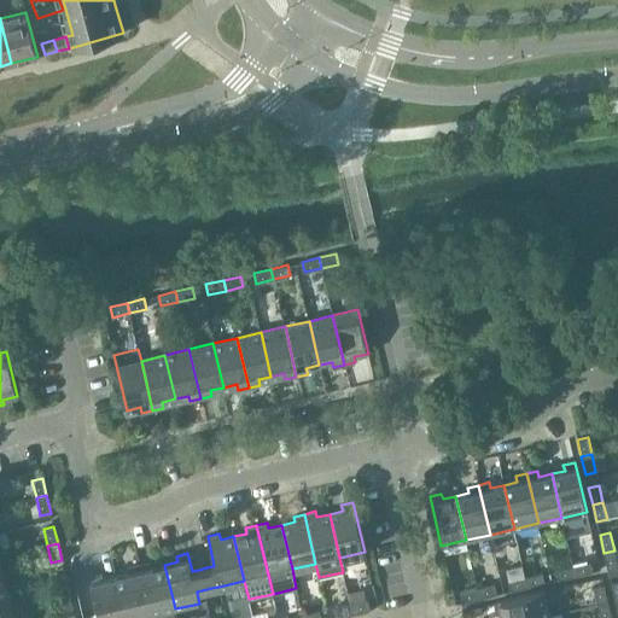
[(561,566),(594,560),(592,548),(559,553),(561,566)]
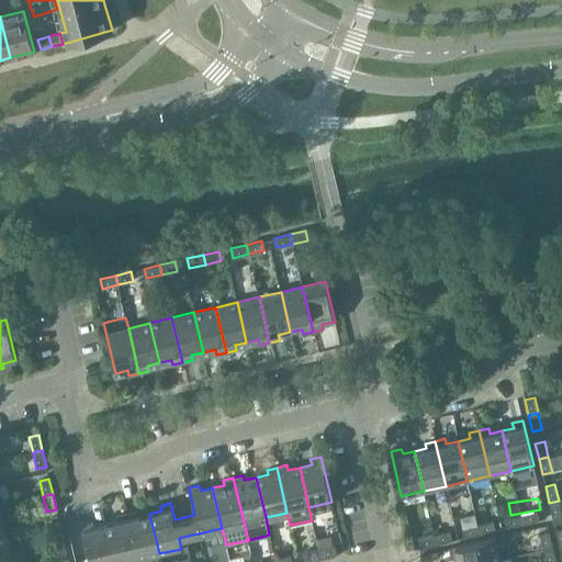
[(559,501),(549,503),(552,518),(561,516),(559,501)]
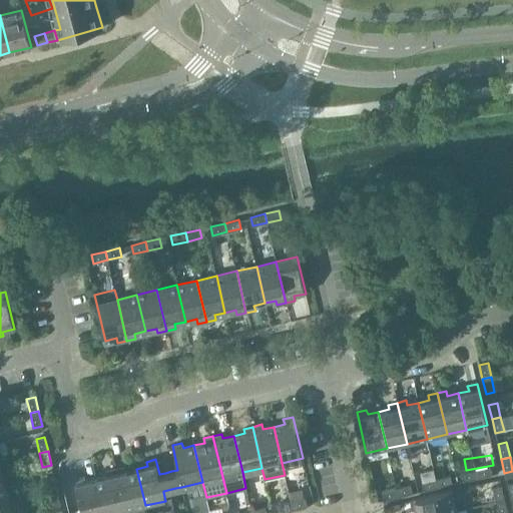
[(476,470),(478,478),(492,475),(490,466),(476,470)]
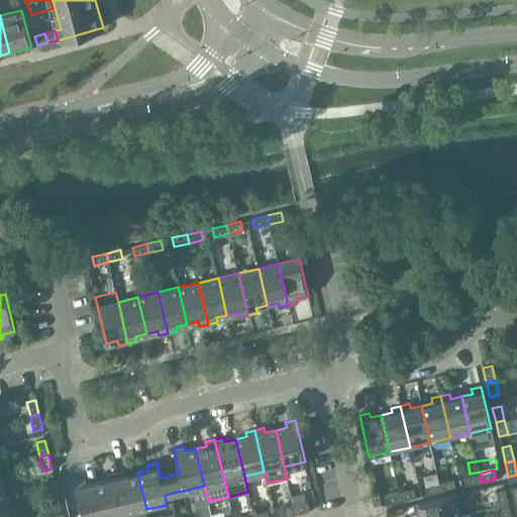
[(125,471),(116,473),(126,514),(126,516),(147,516),(146,509),(137,473),(126,476),(125,471)]
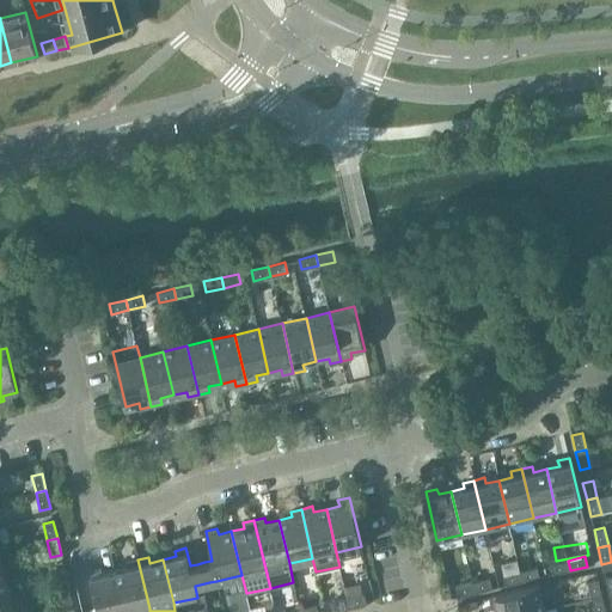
[(128,568),(115,570),(124,611),(134,611),(150,609),(138,560),(127,562),(128,568)]
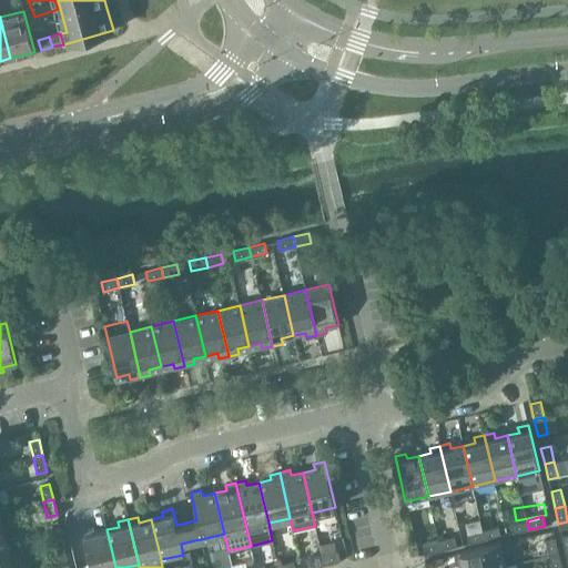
[(480,519),(465,523),(467,534),(483,530),(480,519)]
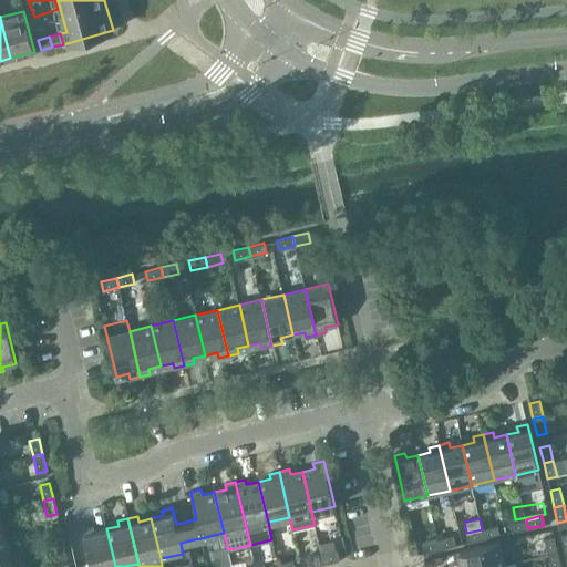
[(528,528),(526,519),(511,523),(513,533),(528,528)]
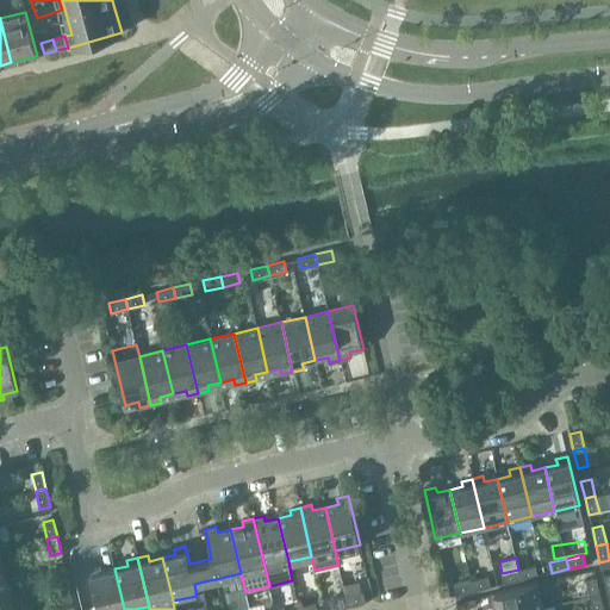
[(368,564),(347,566),(348,577),(369,574),(368,564)]
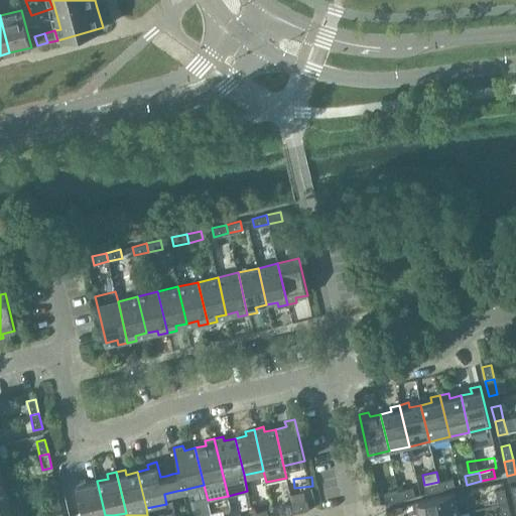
[(85,479),(76,482),(83,515),(105,515),(97,481),(87,484),(85,479)]
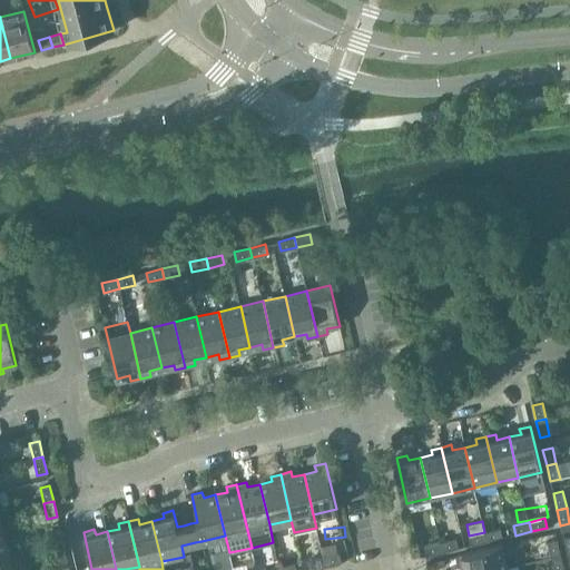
[(484,532),(487,542),(502,538),(500,529),(484,532)]
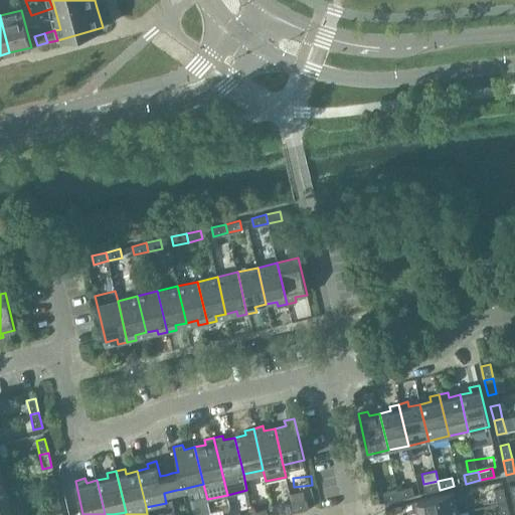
[(48,495),(57,493),(54,479),(45,481),(48,495)]
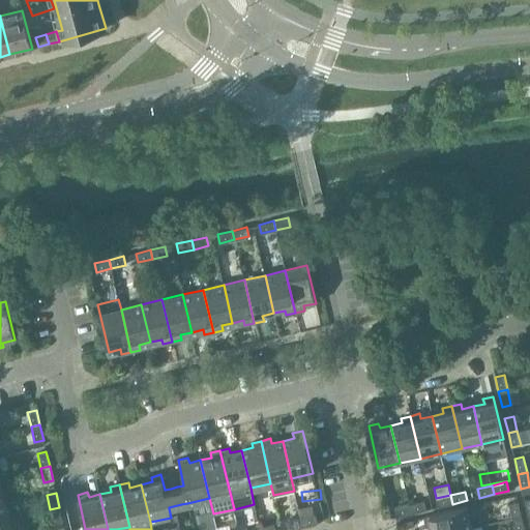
[(452,504),(450,495),(436,498),(438,507),(452,504)]
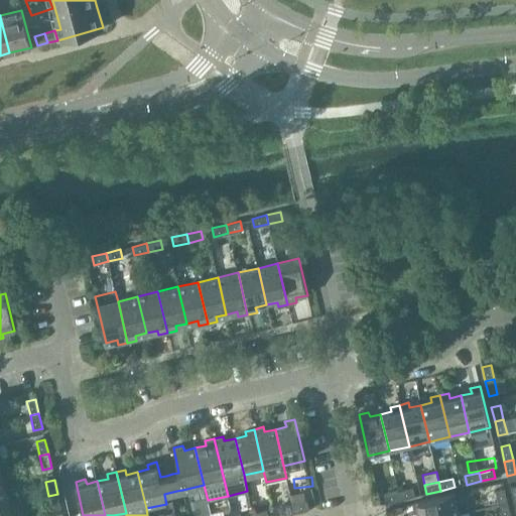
[(4,485),(0,486),(0,507),(9,505),(4,485)]
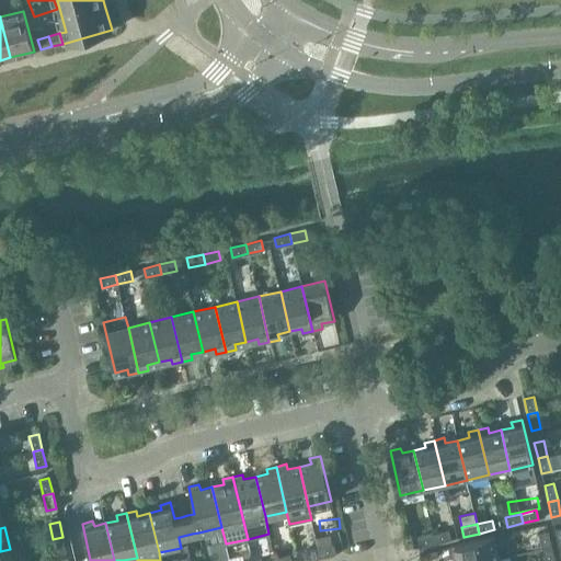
[(433,534),(435,544),(451,539),(448,530),(433,534)]
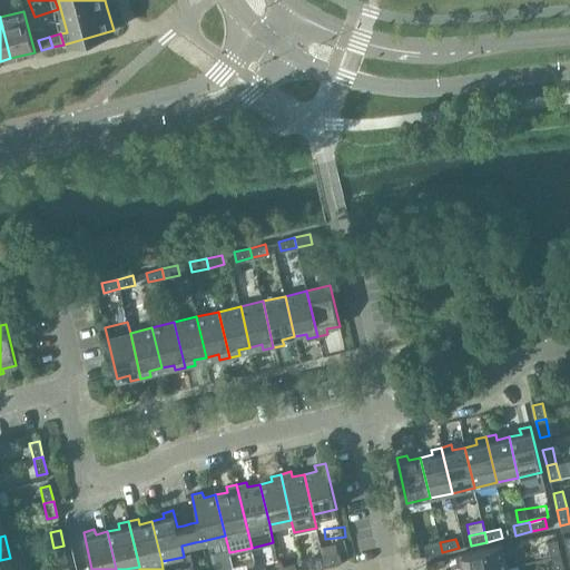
[(314,551),(344,548),(343,540),(313,543),(314,551)]
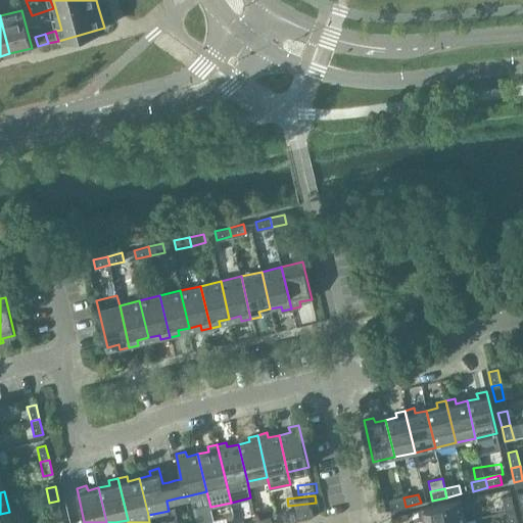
[(506,512),(514,510),(511,495),(503,497),(506,512)]
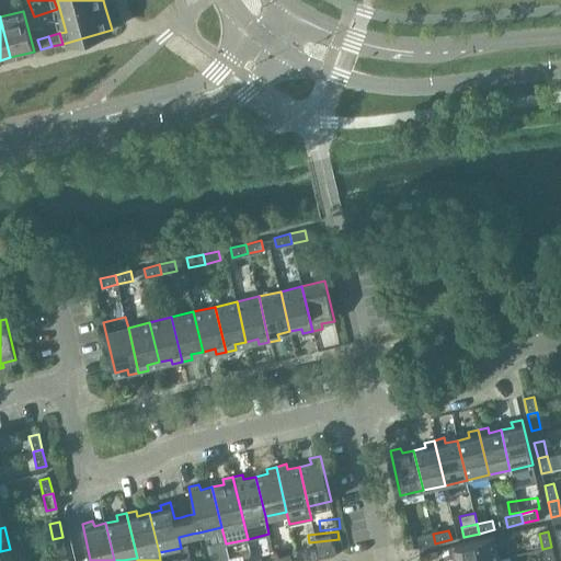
[(435,544),(433,534),(418,538),(420,547),(435,544)]
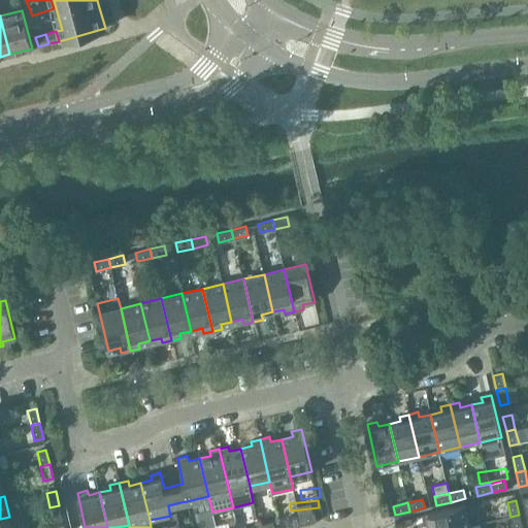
[(430,524),(430,527),(460,527),(469,526),(465,504),(423,515),(425,525),(430,524)]
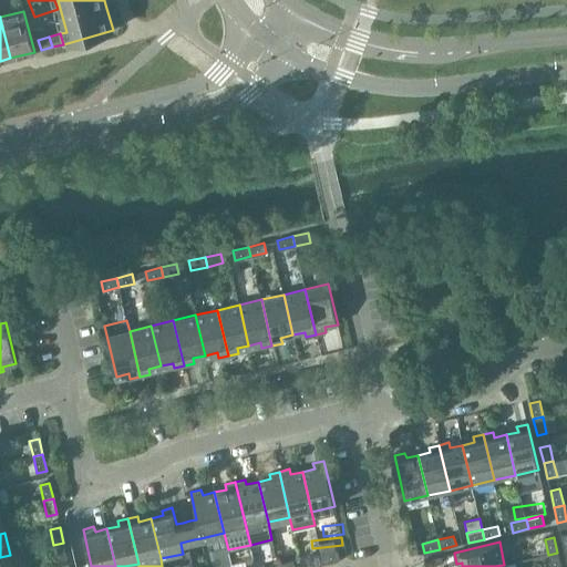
[(63,543),(53,545),(58,560),(66,558),(63,543)]
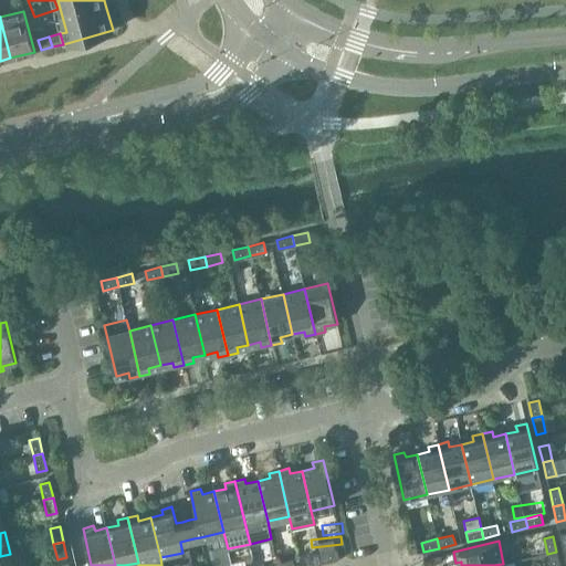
[(295,544),(263,549),(265,561),(297,555),(295,544)]
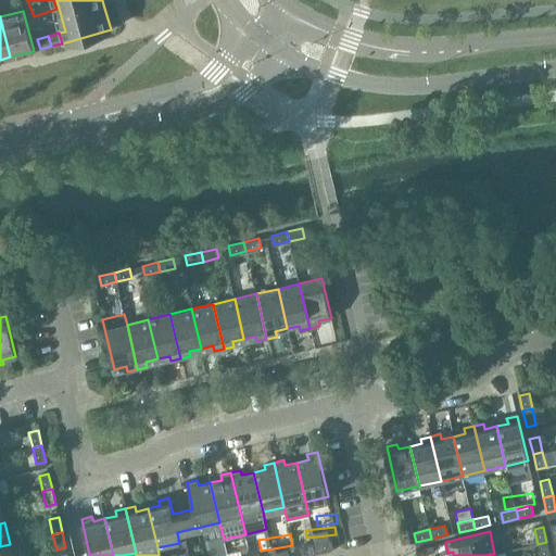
[(315,543),(317,552),(333,548),(330,539),(315,543)]
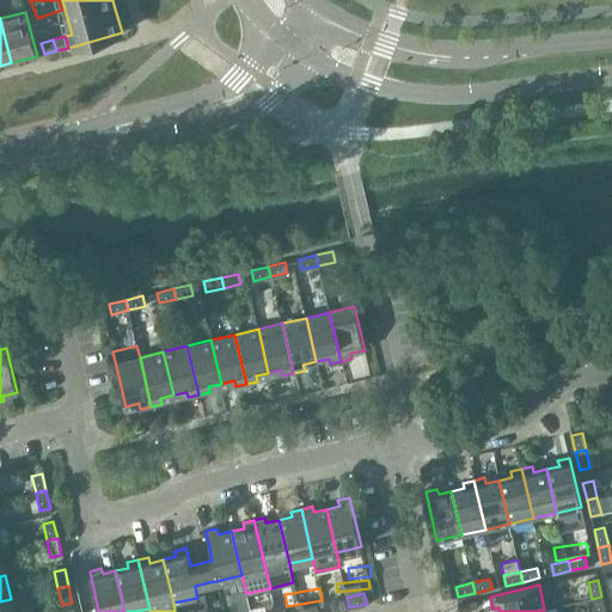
[(605,611),(601,597),(592,599),(594,611),(605,611)]
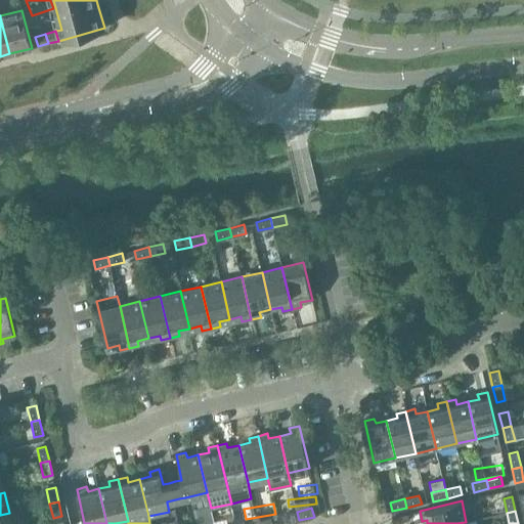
[(299,520),(297,512),(282,515),(285,523),(299,520)]
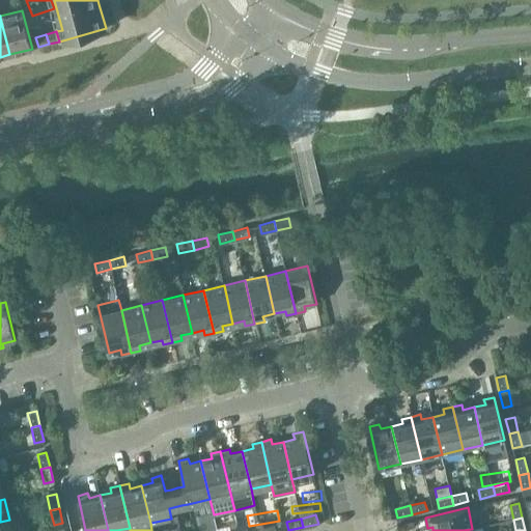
[(11,530),(9,520),(0,522),(0,530),(11,530)]
